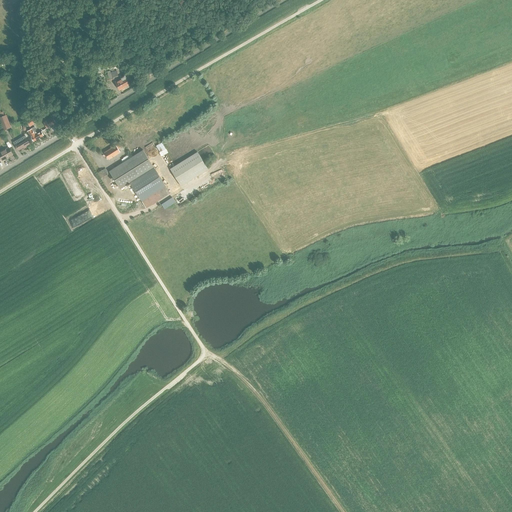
[(112,72),(111,73),(110,71),(107,72),(109,78),(106,79),(108,83),(110,83),(110,81),(114,79),(114,77),(118,76),(117,71),(112,72)]
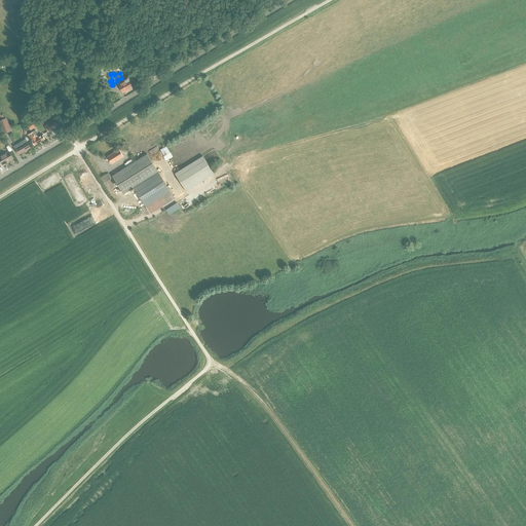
[(118,84),(123,92),(133,86),(128,78),(118,84)]
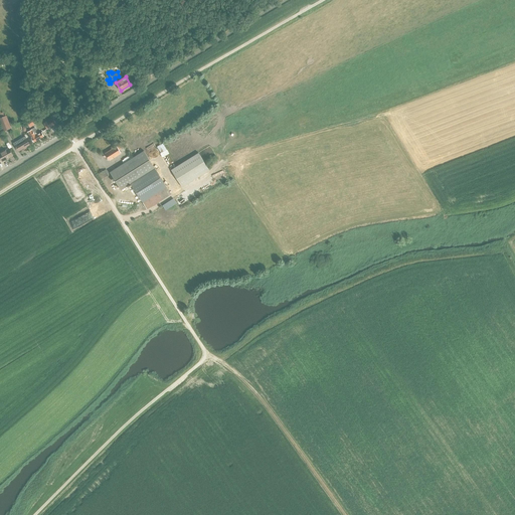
[(0,113),(0,121),(4,131),(10,129),(5,116),(4,116),(3,112),(0,113)]
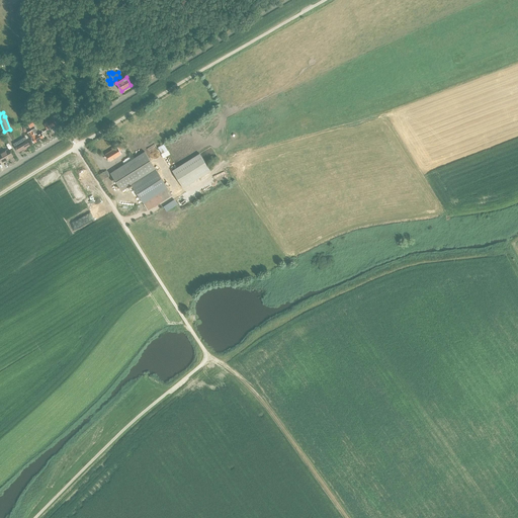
[(54,117),(47,121),(51,128),(58,124),(54,117)]
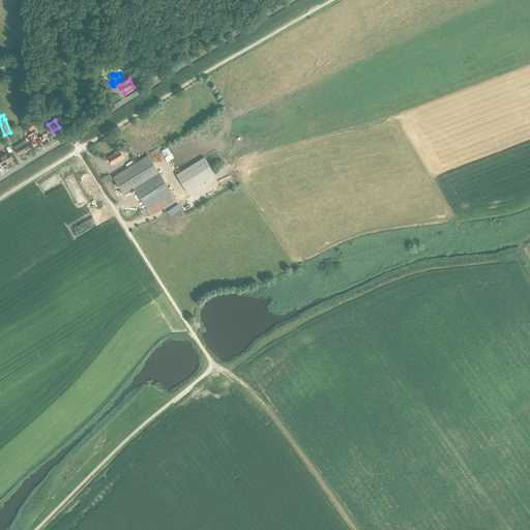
[(33,134),(29,136),(35,146),(47,139),(45,135),(39,138),(36,131),(32,133),(33,134)]
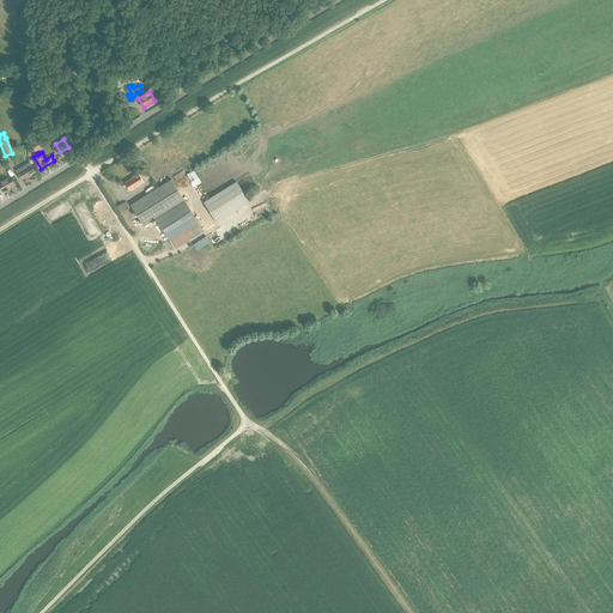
[(36,165),(32,168),(29,162),(16,170),(22,180),(35,173),(34,169),(37,168),(36,165)]
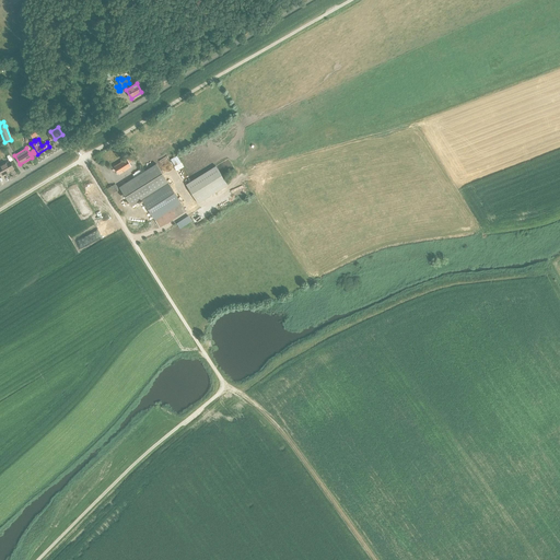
[(177,156),(171,160),(175,166),(174,166),(176,172),(184,167),(182,163),(177,156)]
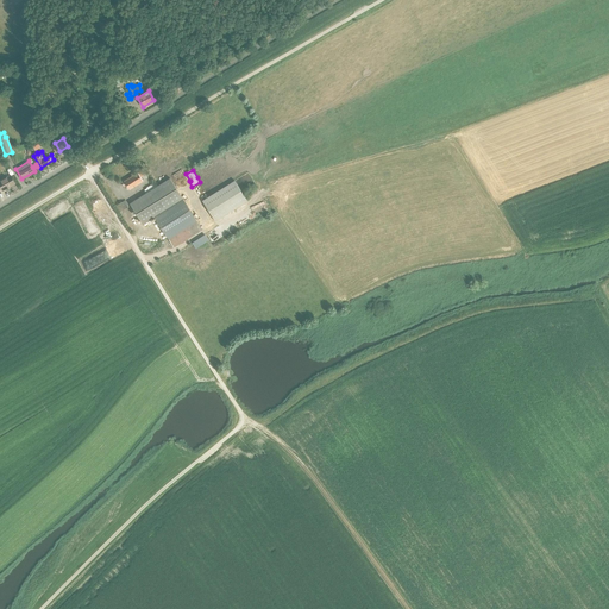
[(140,171),(125,181),(130,190),(143,181),(140,177),(144,176),(140,171)]
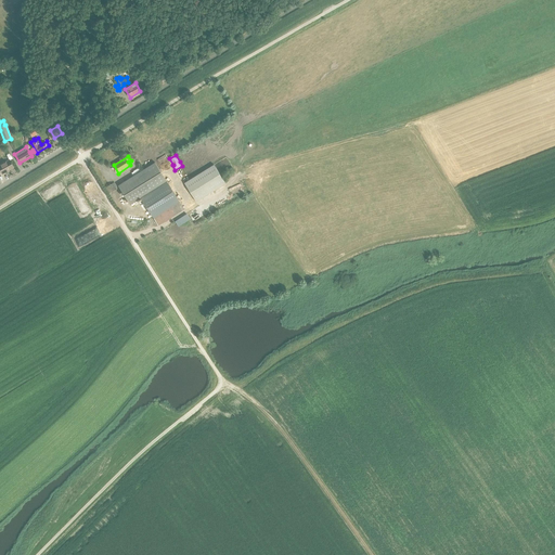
[(0,165),(0,170),(2,173),(13,167),(9,159),(5,162),(1,165),(0,165)]
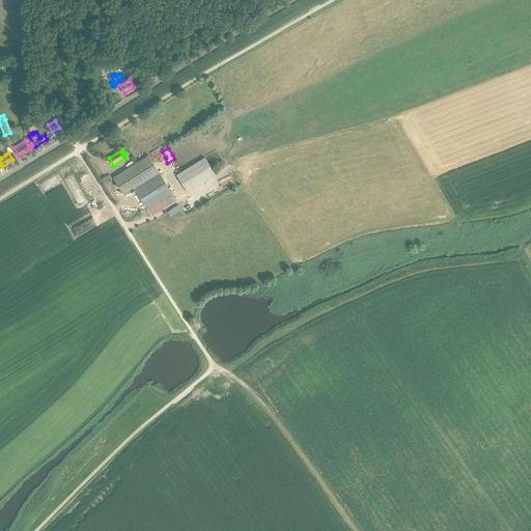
[(136,189),(160,173),(152,162),(148,156),(113,177),(116,184),(119,187),(124,196),(135,190),(136,189)]
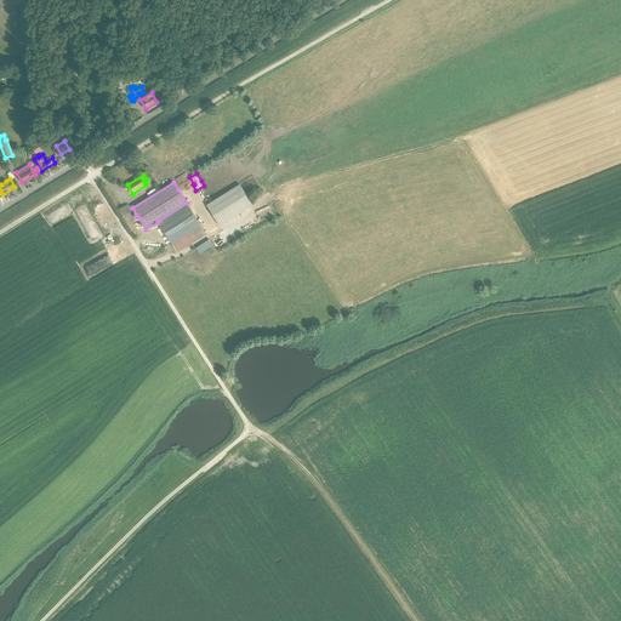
[(239,184),(206,205),(220,226),(252,205),(239,184)]
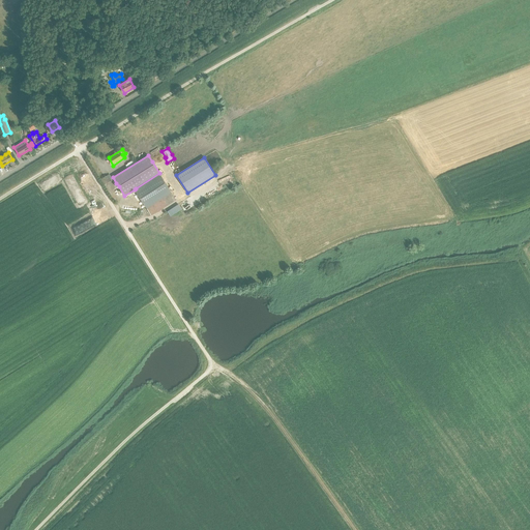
[(136,188),(135,189),(146,207),(171,190),(159,173),(136,188)]
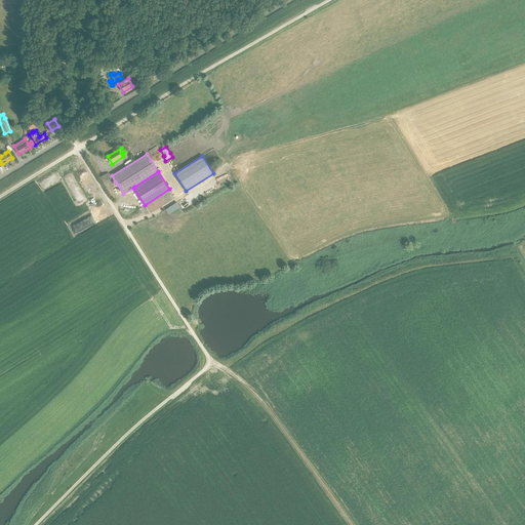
[(109,176),(107,173),(101,177),(104,183),(111,178),(109,176)]
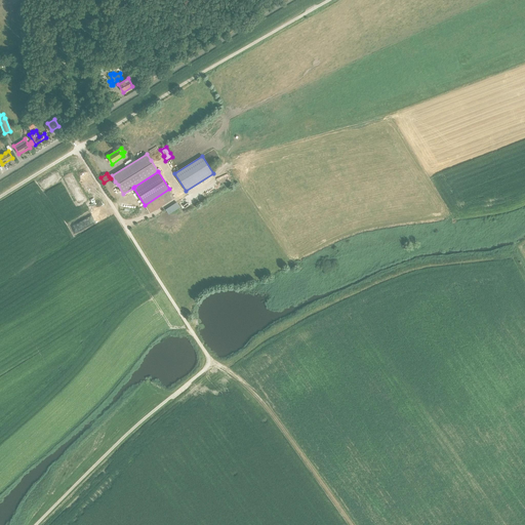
[(169,189),(145,205),(150,213),(174,198),(169,189)]
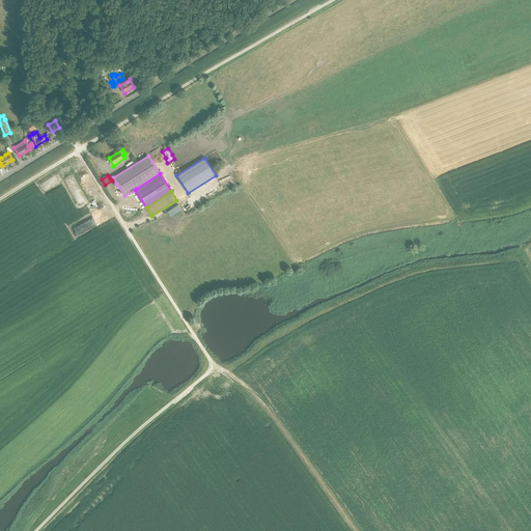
[(106,203),(103,200),(101,201),(98,197),(92,200),(98,208),(106,203)]
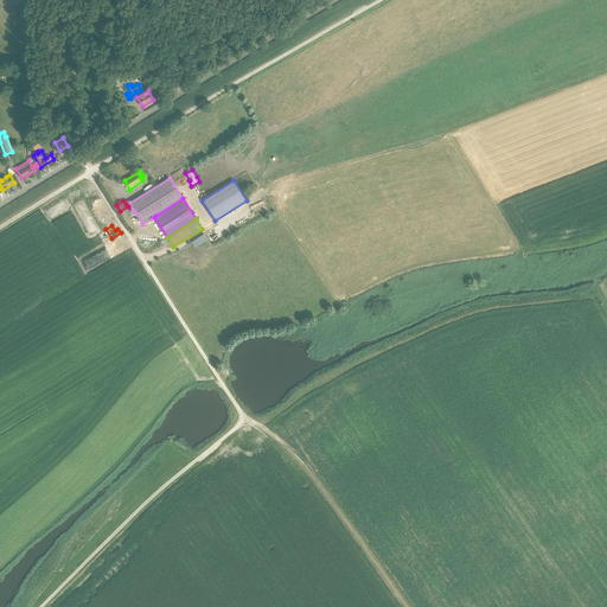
[(211,229),(213,240),(223,237),(221,227),(211,229)]
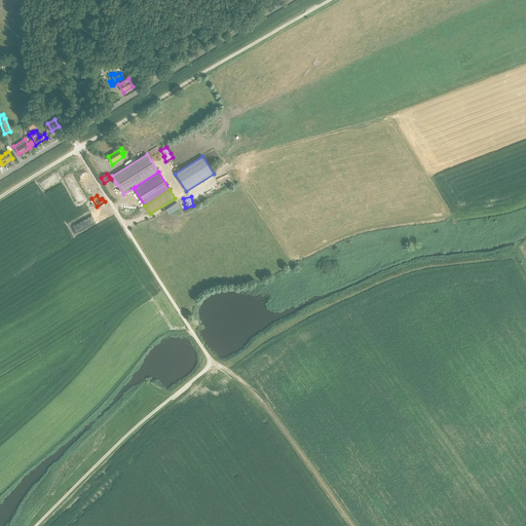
[(177,202),(165,210),(170,215),(180,207),(177,202)]
